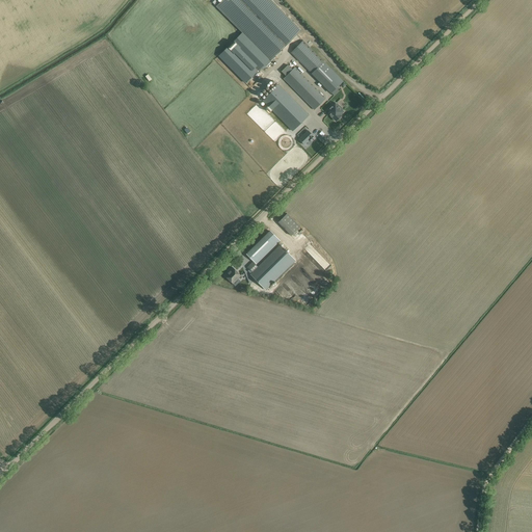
[(218,56),(245,83),(299,29),(270,0),(222,0),(216,6),(242,32),(218,56)]
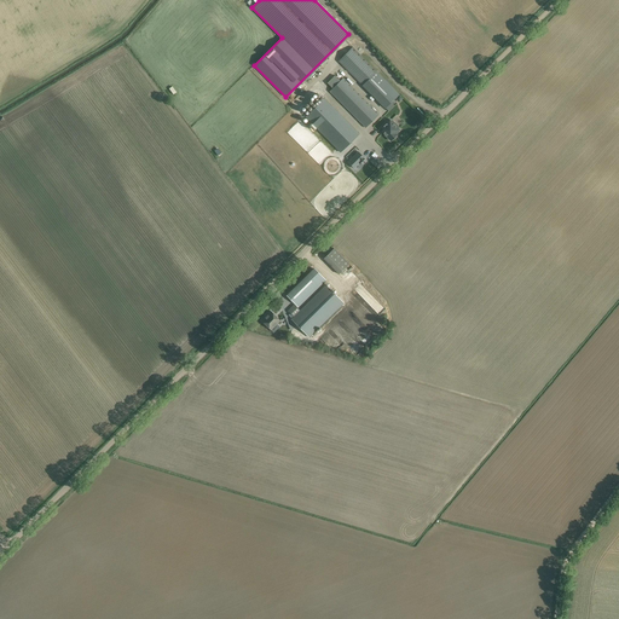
[(339,61),(386,108),(399,94),(352,47),(339,61)]
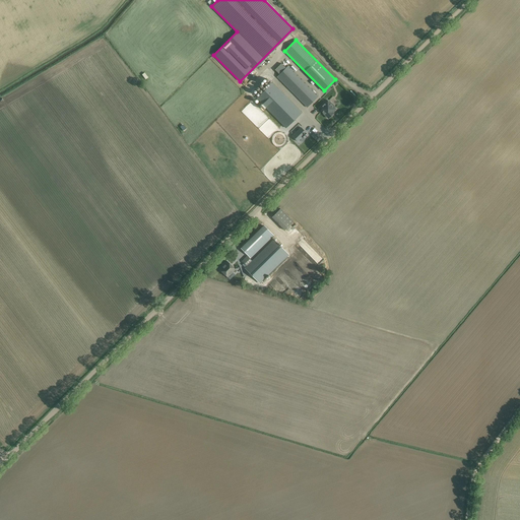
[(277,77),(307,108),(318,96),(288,66),(277,77)]
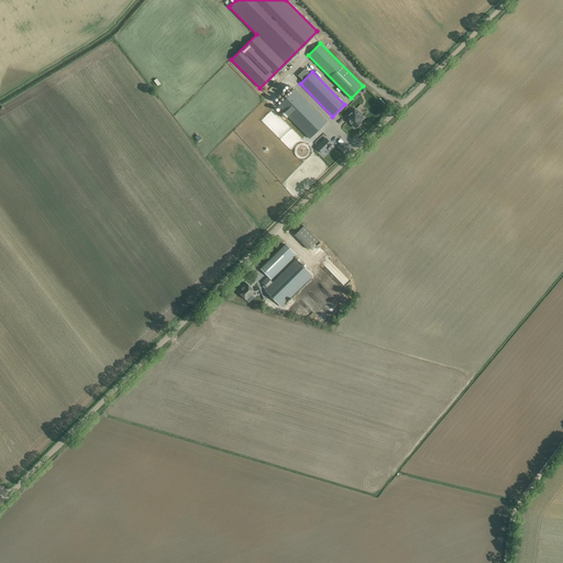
[(278,107),(310,139),(327,122),(295,90),(278,107)]
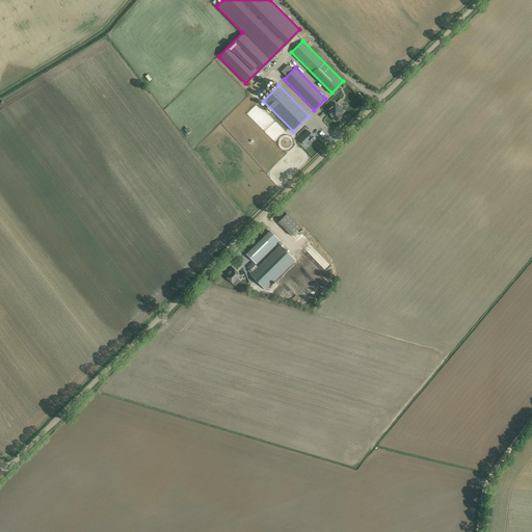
[(344,111),(335,103),(327,110),(329,111),(327,113),(336,122),(341,115),(341,114),(344,111)]
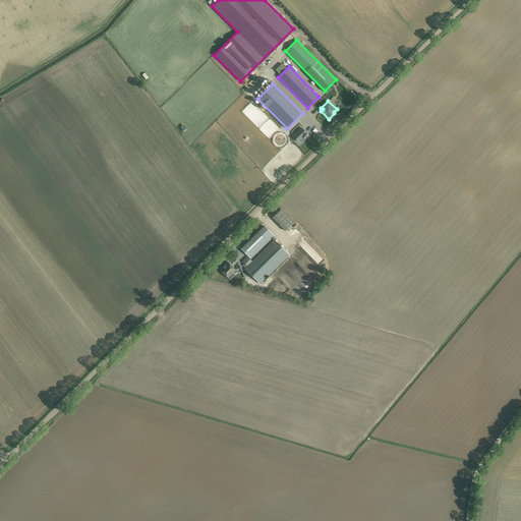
[(301,128),(293,136),(298,141),(303,136),(305,139),(309,135),(301,128)]
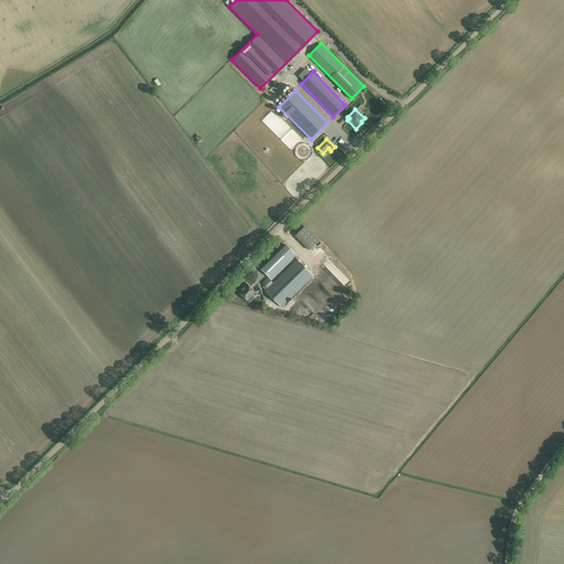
[(318,240),(304,227),(295,236),(308,250),(318,240)]
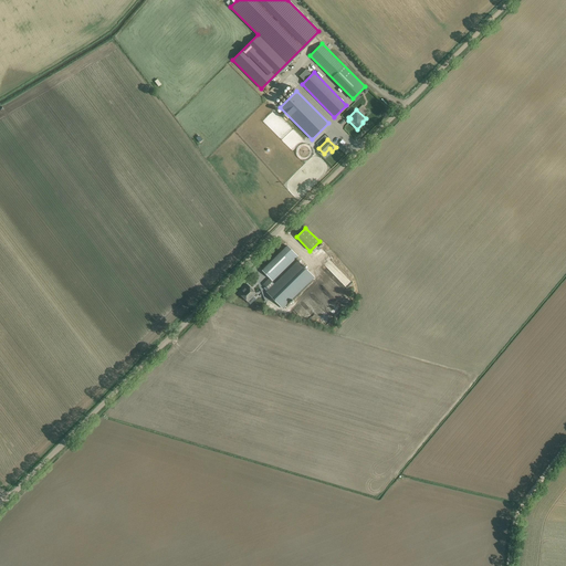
[(297,257),(287,245),(262,270),(272,281),(297,257)]
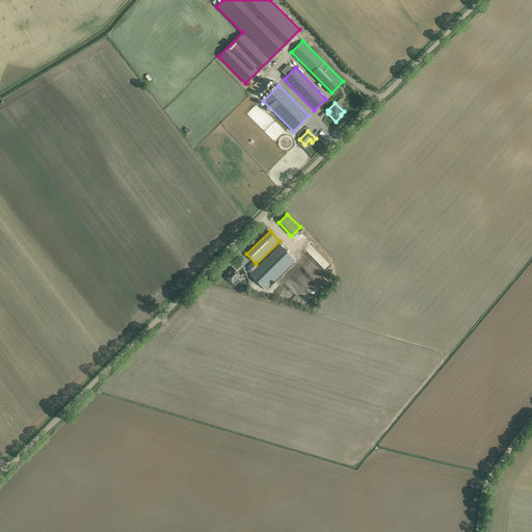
[(280,245),(253,272),(250,274),(265,290),(295,261),(280,245)]
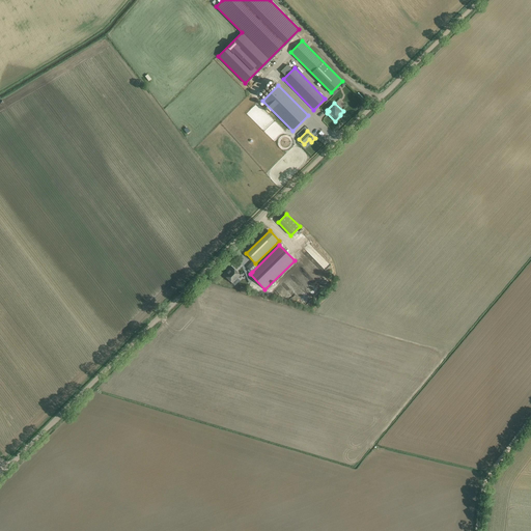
[(241,275),(235,271),(232,267),(229,270),(229,271),(228,272),(227,272),(224,275),(228,279),(232,283),(241,275)]
